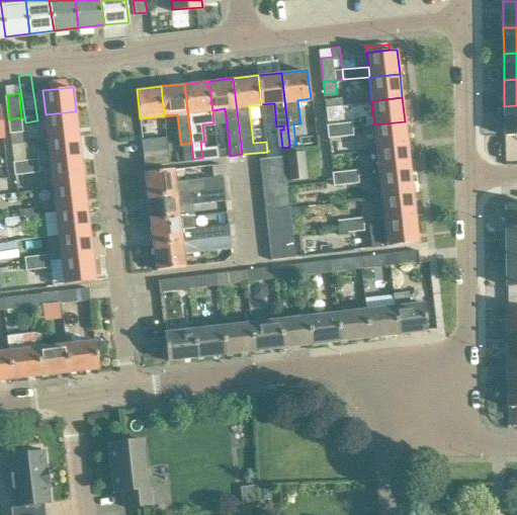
[(343,104),(327,106),(328,119),(344,118),(343,104)]
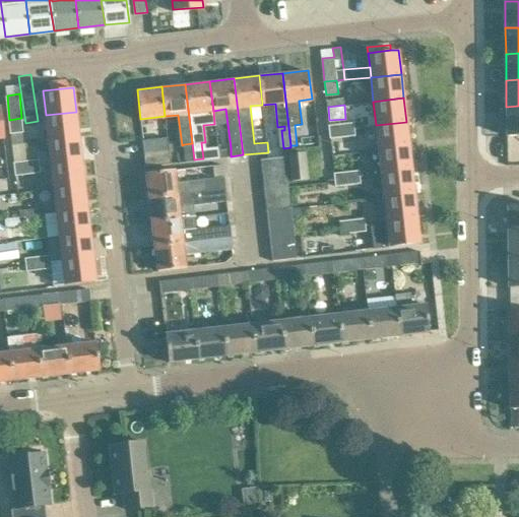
[(518,106),(506,107),(507,134),(518,133),(518,106)]
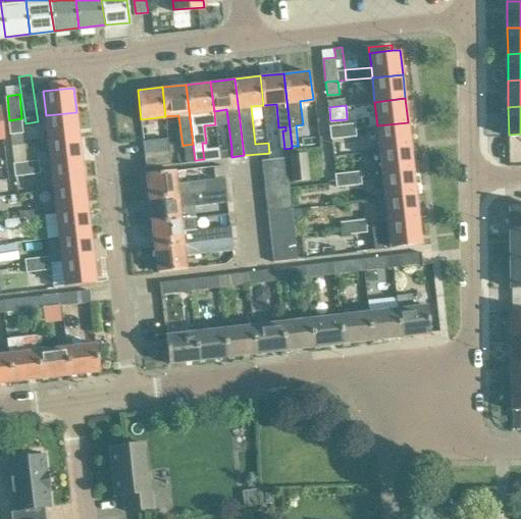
[(49,140),(79,136),(76,112),(46,115),(49,140)]
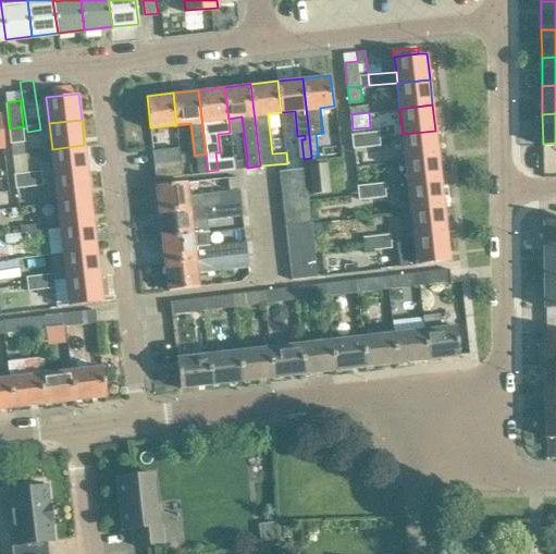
[(23,126),(10,128),(12,142),(25,139),(23,126)]
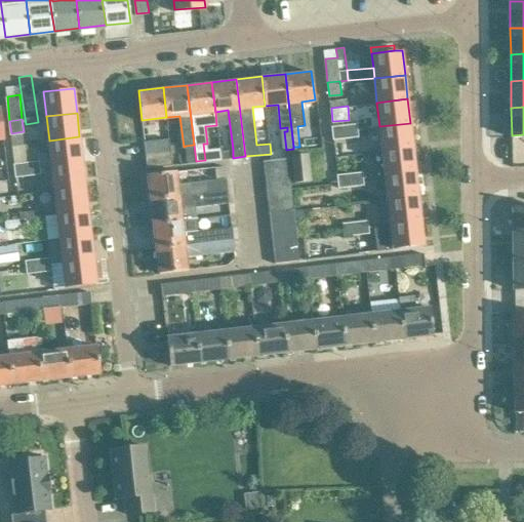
[(345,124),(347,136),(359,135),(357,123),(345,124)]
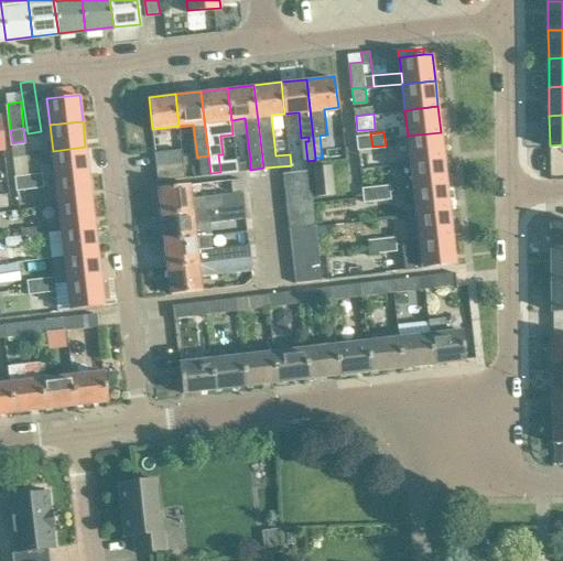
[(411,162),(444,158),(441,132),(408,136),(411,162)]
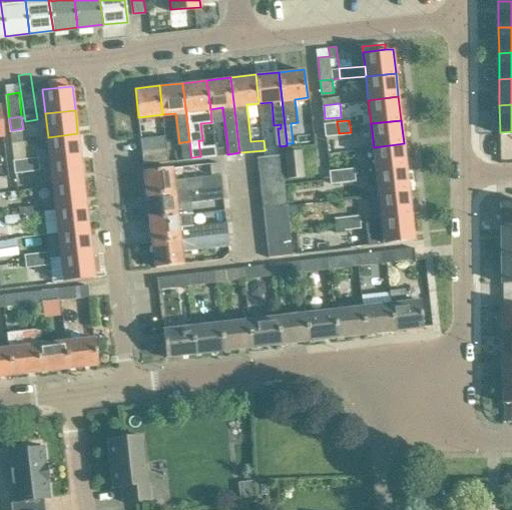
[(327,134),(339,133),(337,121),(326,122),(327,134)]
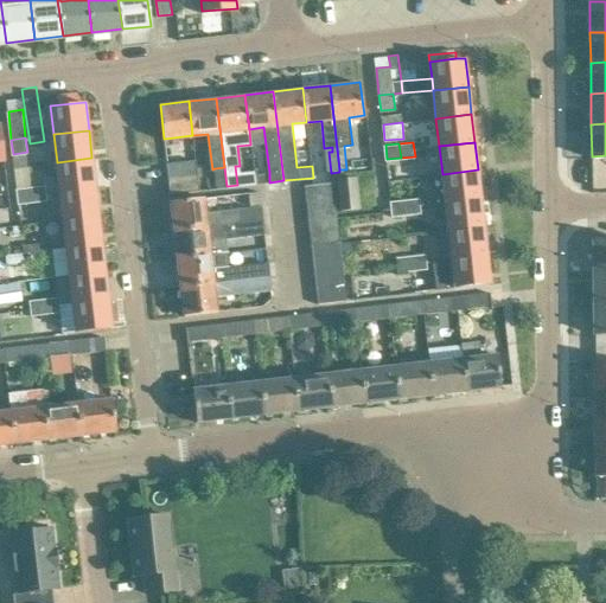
[(61,190),(95,186),(91,158),(57,162),(61,190)]
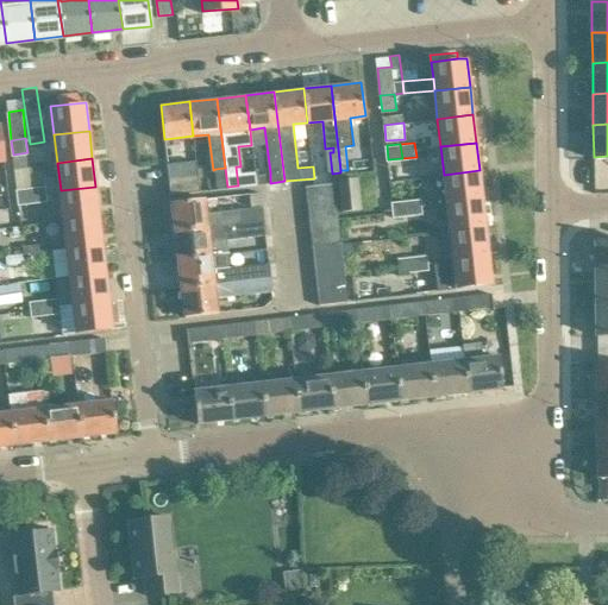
[(169,180),(199,175),(196,159),(168,163),(169,180)]
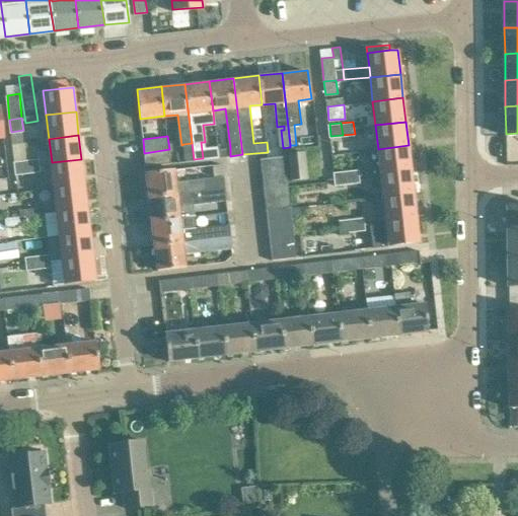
[(186,160),(194,159),(192,143),(183,144),(186,160)]
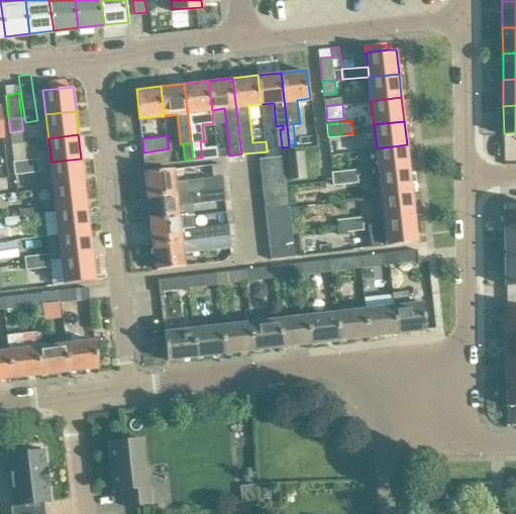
[(379,172),(409,169),(407,144),(377,148),(379,172)]
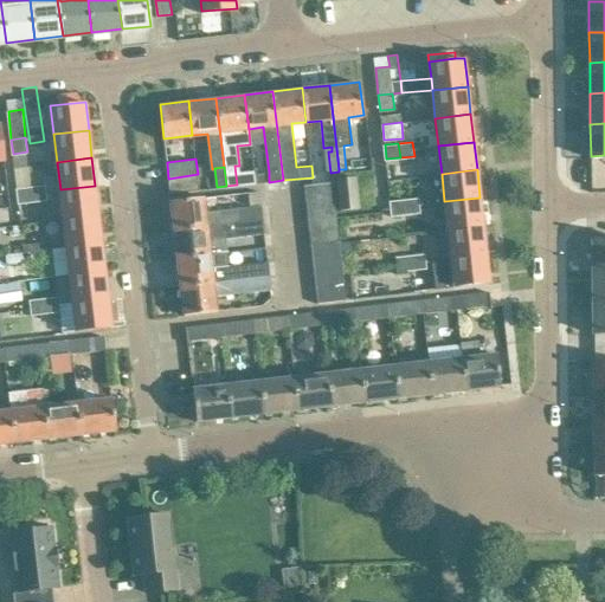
[(255,174),(253,174),(255,183),(256,183),(259,183),(265,182),(264,173),(255,174)]
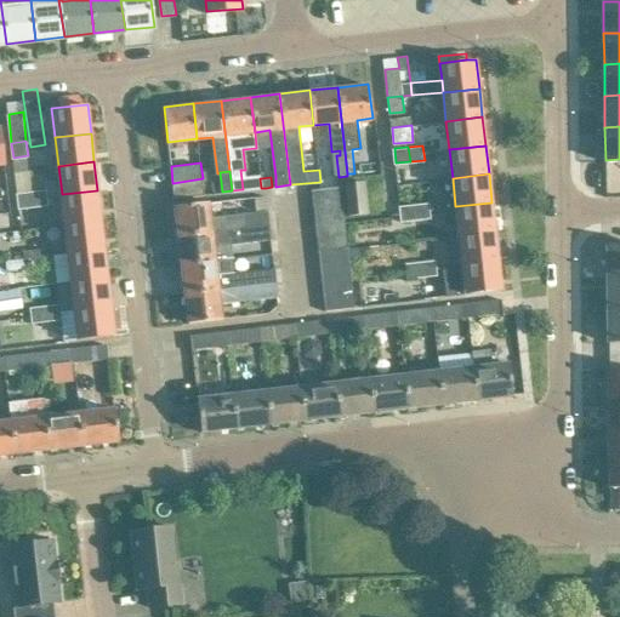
[(203,178),(172,183),(175,198),(204,194),(203,178)]
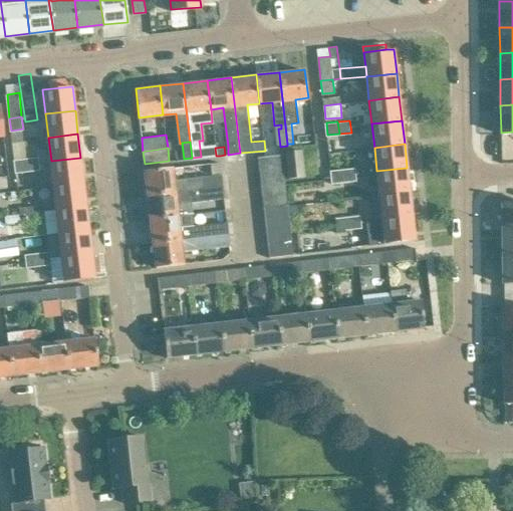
[(286,151),(289,177),(304,176),(302,149),(286,151)]
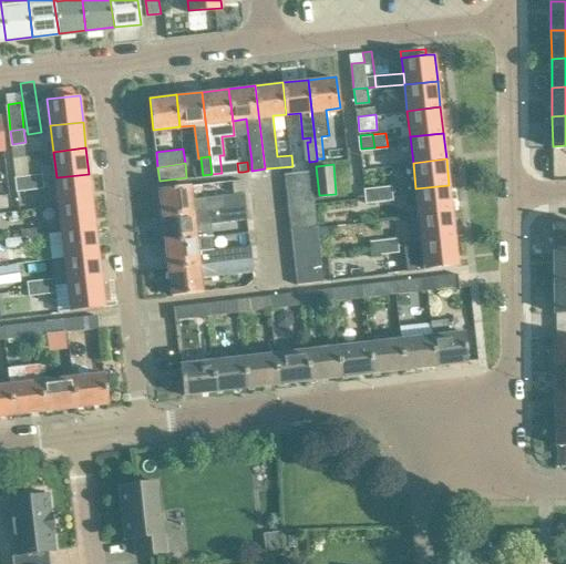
[(287,186),(312,183),(311,170),(285,172),(287,186)]
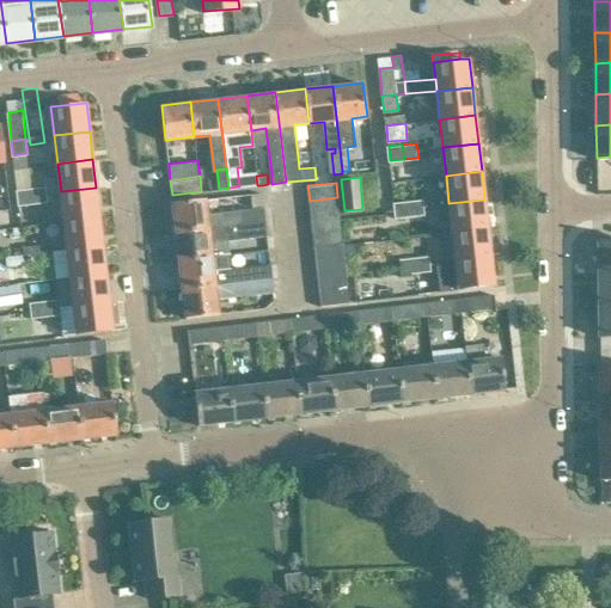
[(34,203),(48,201),(46,186),(31,188),(34,203)]
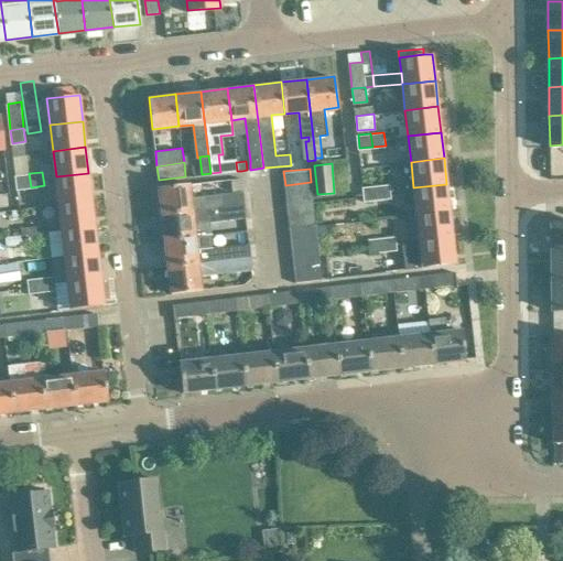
[(17,189),(31,187),(29,173),(15,175),(17,189)]
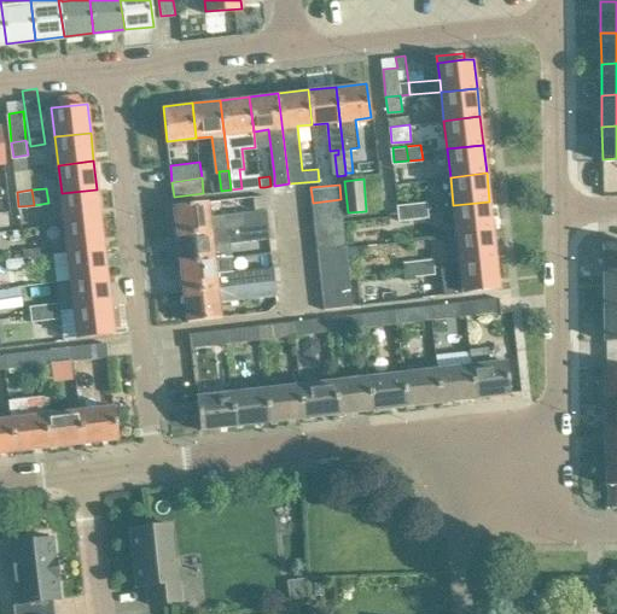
[(65,222),(100,217),(97,189),(62,193),(65,222)]
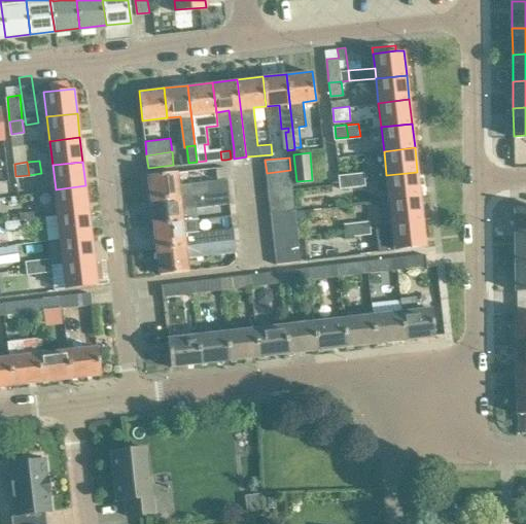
[(151,200),(229,190),(228,178),(179,183),(177,170),(148,174),(151,200)]
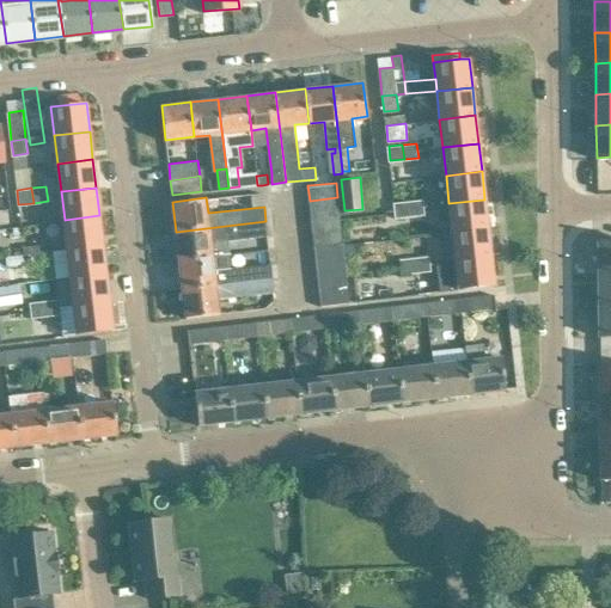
[(311,216),(340,213),(337,197),(310,201),(311,216)]
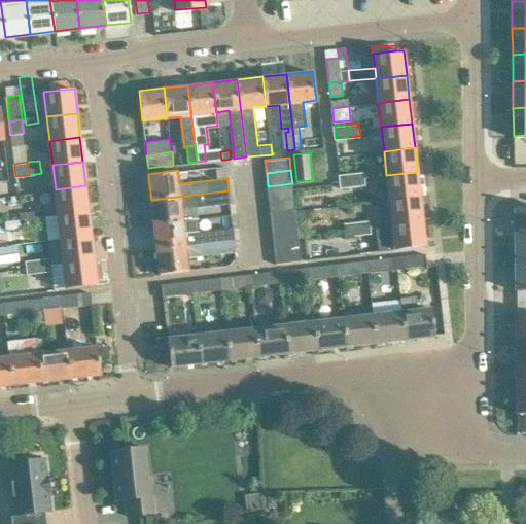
[(351,173),(353,185),(365,184),(363,172),(351,173)]
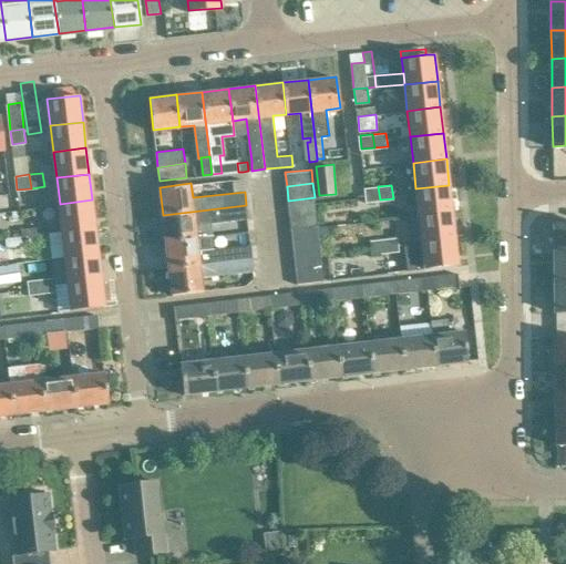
[(419,215),(452,212),(449,185),(415,188),(419,215)]
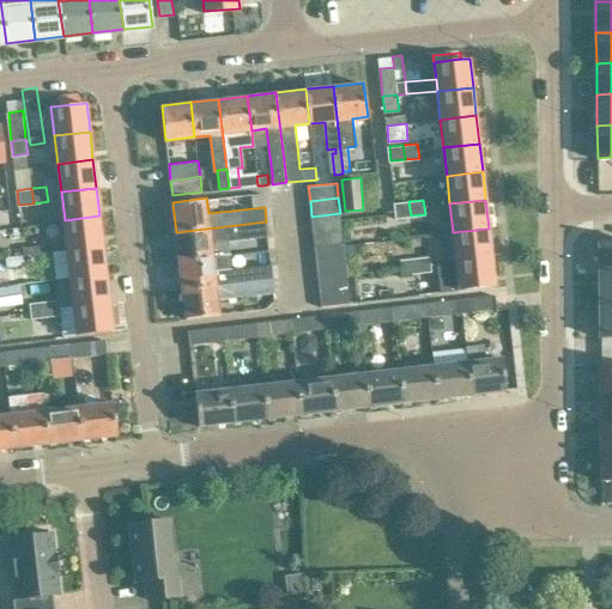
[(395,202),(397,217),(411,215),(408,201),(395,202)]
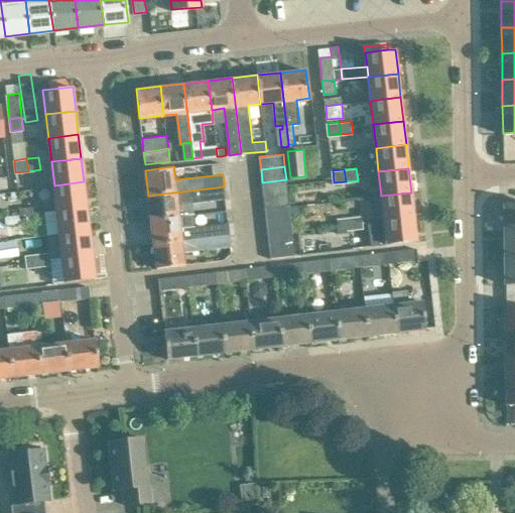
[(286,182),(287,191),(289,205),(289,207),(314,204),(314,203),(319,203),(319,201),(326,200),(326,196),(313,198),(294,200),(293,190),(328,186),(327,178),(286,182)]
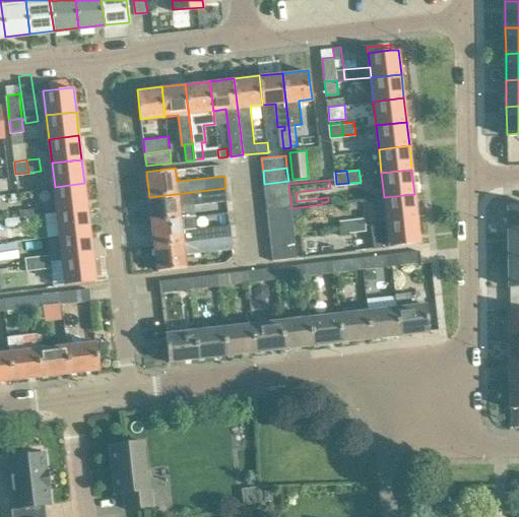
[(289,193),(288,184),(288,181),(264,184),(265,196),(289,193)]
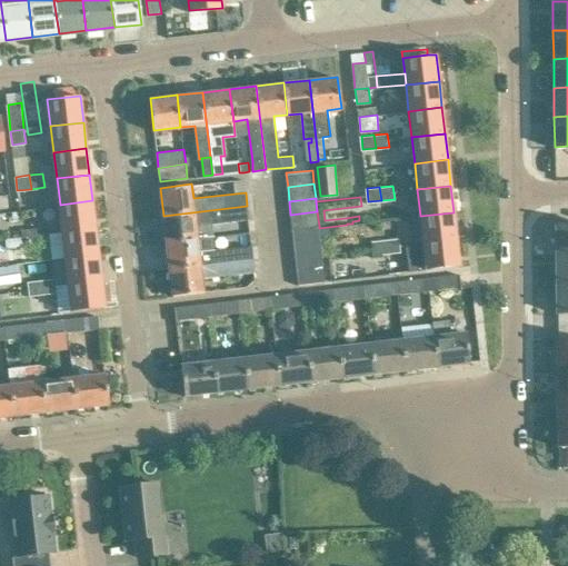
[(63,230),(96,227),(92,200),(60,205),(63,230)]
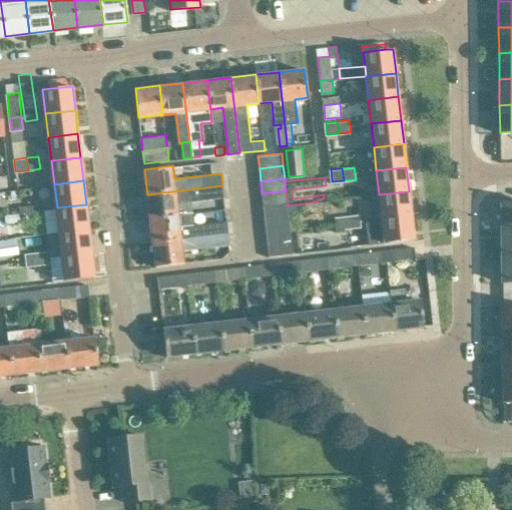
[(150,218),(191,213),(191,212),(178,214),(177,202),(224,196),(222,185),(147,194),(150,218)]
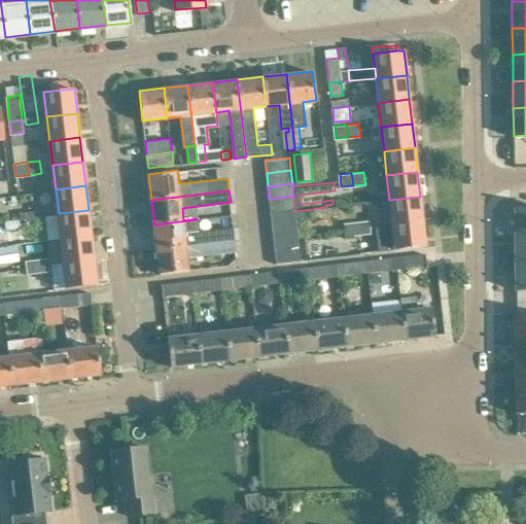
[(271,211),(295,209),(293,196),(269,199),(271,211)]
